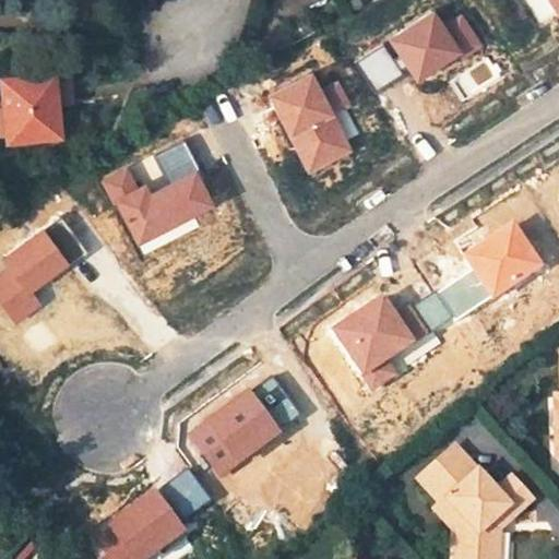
[(558,0),(547,0),(558,18),(558,0)]
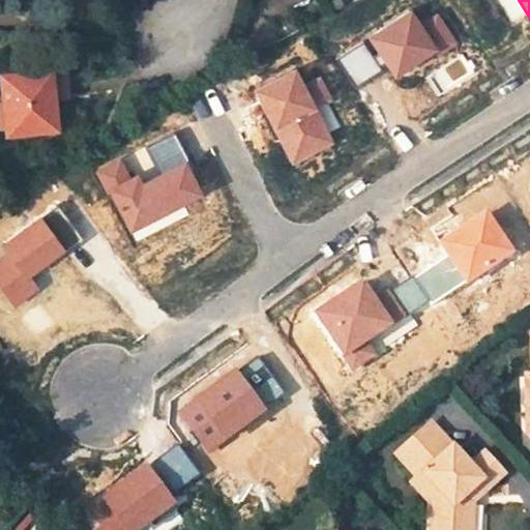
[(439,52),(412,9),(370,36),(396,79),(439,52)]
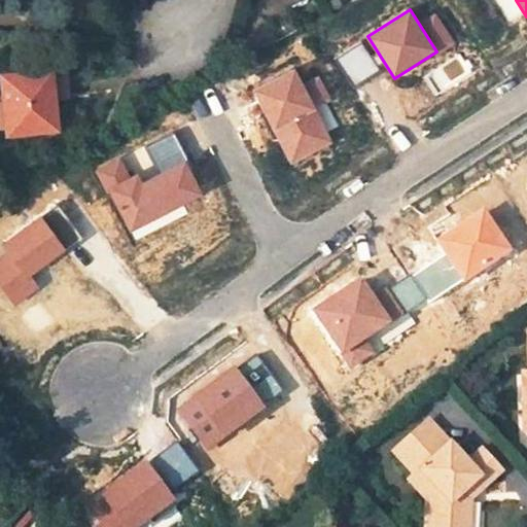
[(379,70),(359,41),(335,57),(354,85),(379,70)]
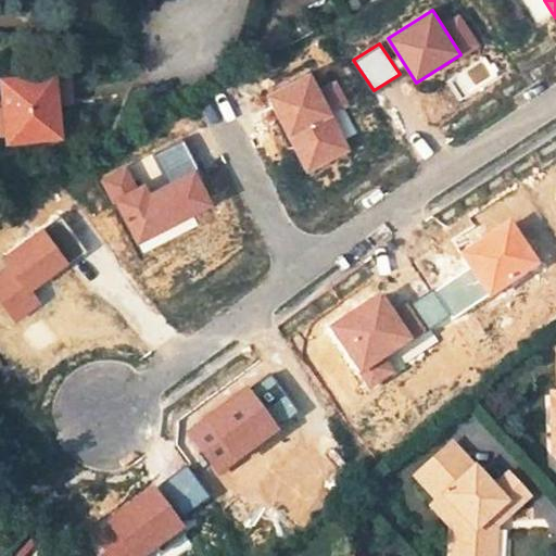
[(71,99),(67,70),(0,76),(0,78),(7,138),(59,133),(55,100),(71,99)]
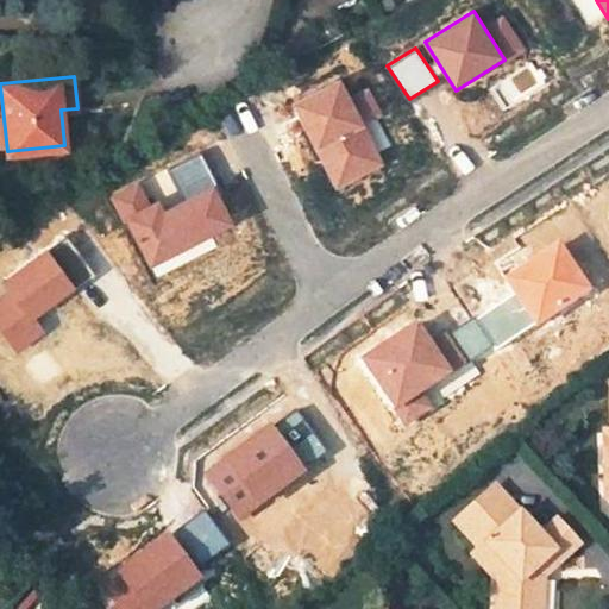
[(365,127),(341,80),(293,105),(318,152),(365,127)]
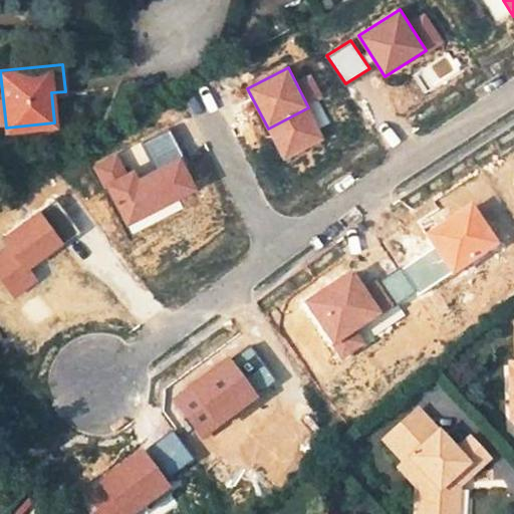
[(325,139),(308,107),(268,129),(284,160),(325,139)]
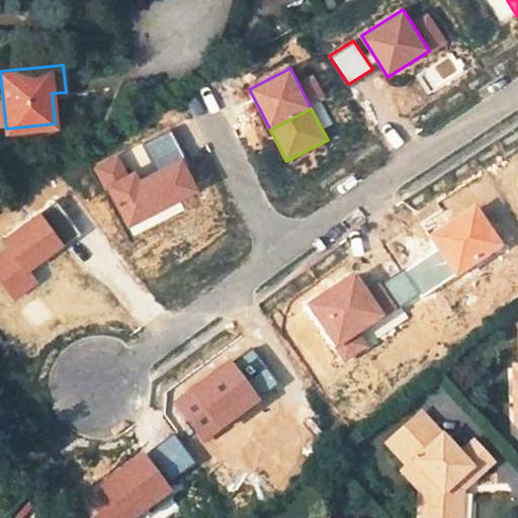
[(107,185),(128,174),(119,156),(95,168),(104,186),(107,185)]
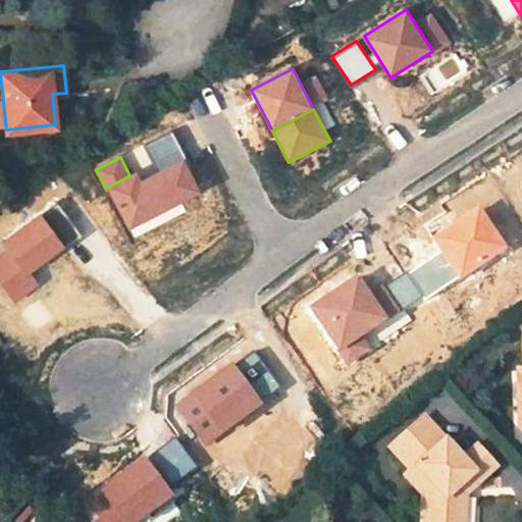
[(202,193),(185,159),(141,181),(136,172),(129,175),(108,187),(131,229),(202,193)]
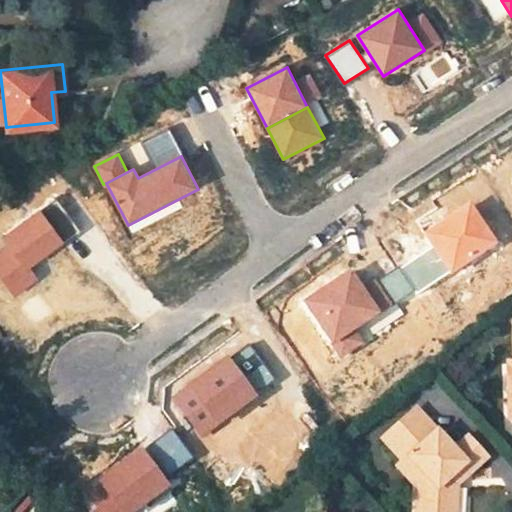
[(56,199),(40,210),(64,243),(80,231),(56,199)]
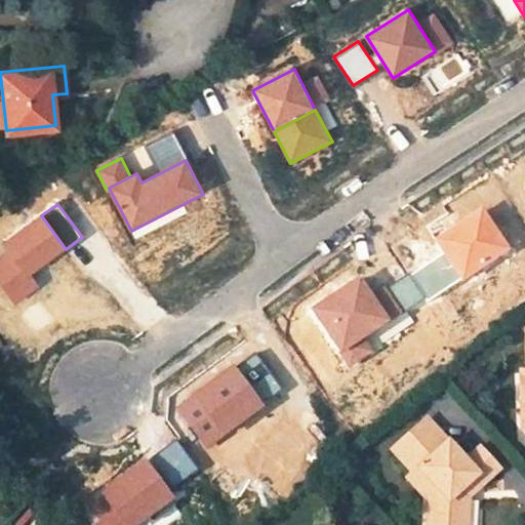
[(511,246),(482,205),(435,238),(463,280),(511,246)]
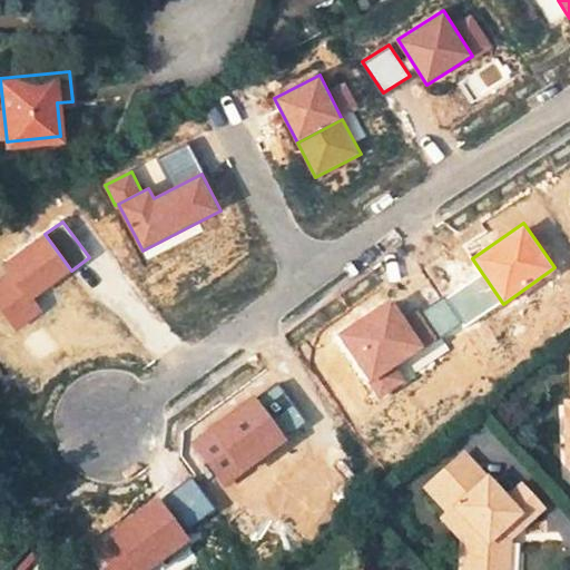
[(71,271),(45,234),(7,262),(13,271),(33,297),(71,271)]
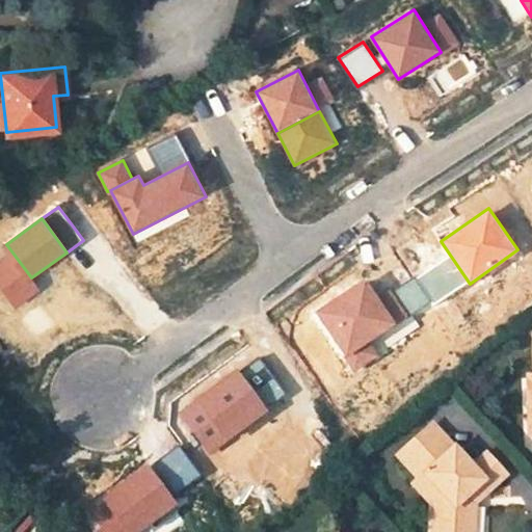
[(41,291),(31,277),(12,253),(0,261),(0,289),(15,310),(41,291)]
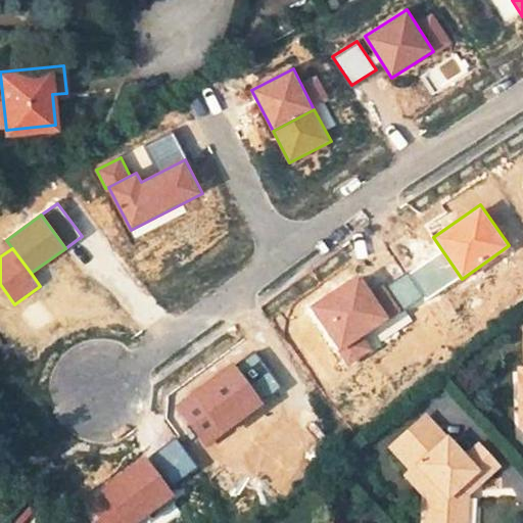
[(387,318),(358,274),(310,305),(339,349),(363,334),(387,318)]
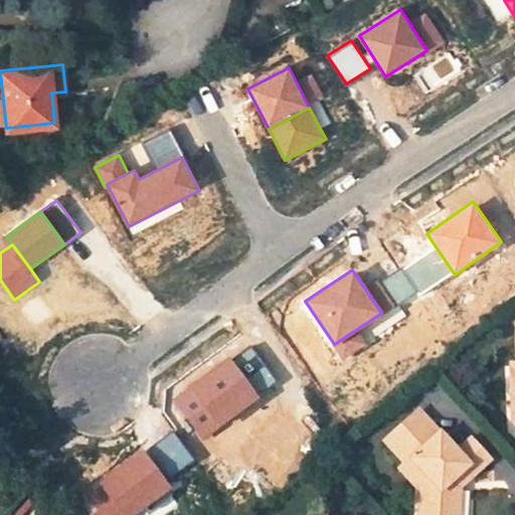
[(366,345),(357,329),(334,344),(343,359),(366,345)]
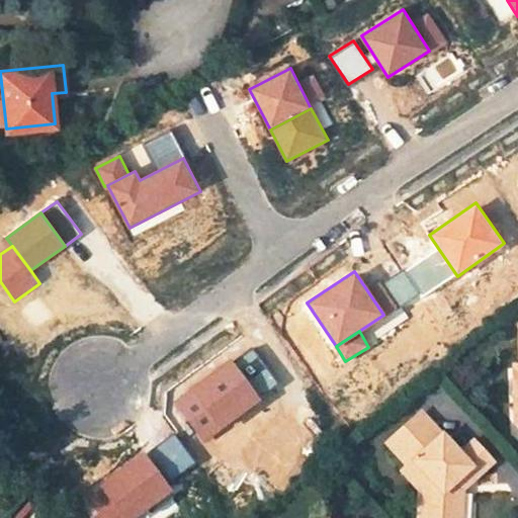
[(261,401),(231,359),(174,401),(204,442),(261,401)]
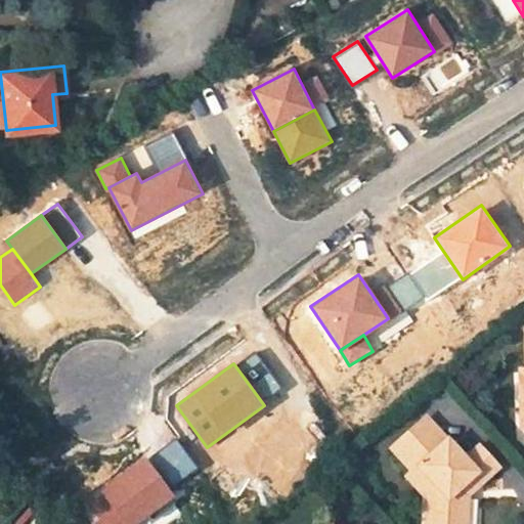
[(422,471),(441,493),(430,504),(429,523),(466,523),(468,497),(499,470),(481,448),(467,462),(430,420),(395,450),(416,474),(417,476),(422,471)]
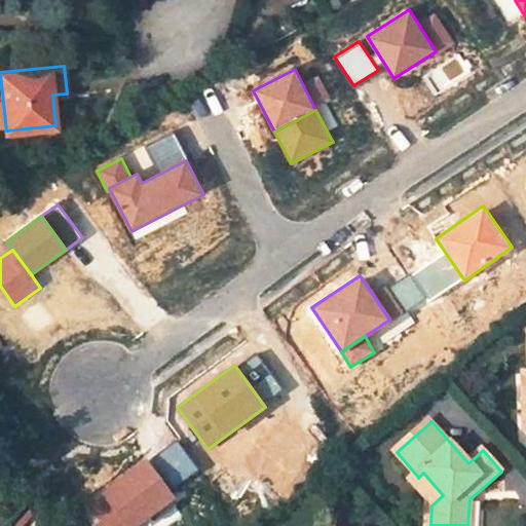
[(178,442),(150,462),(170,491),(198,470),(178,442)]
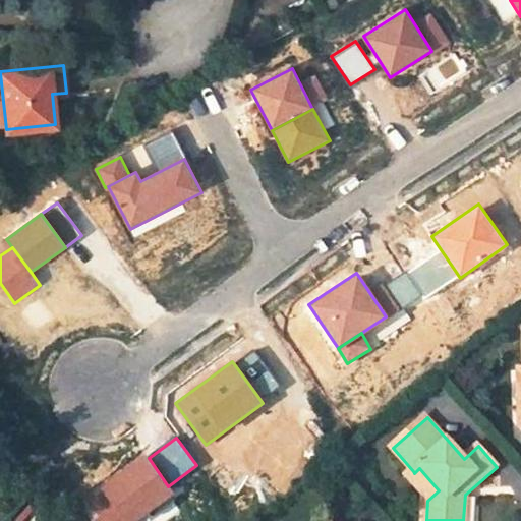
[(146,454),(100,485),(114,505),(125,520),(135,520),(174,494),(168,486),(149,458),(146,454)]
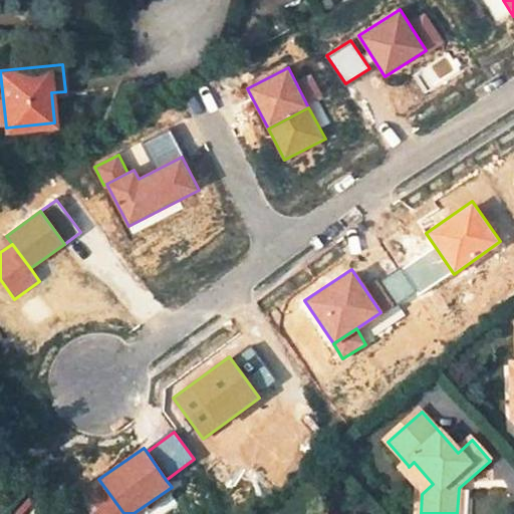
[(402,471),(422,494),(433,484),(414,462),(409,467),(408,465),(402,471)]
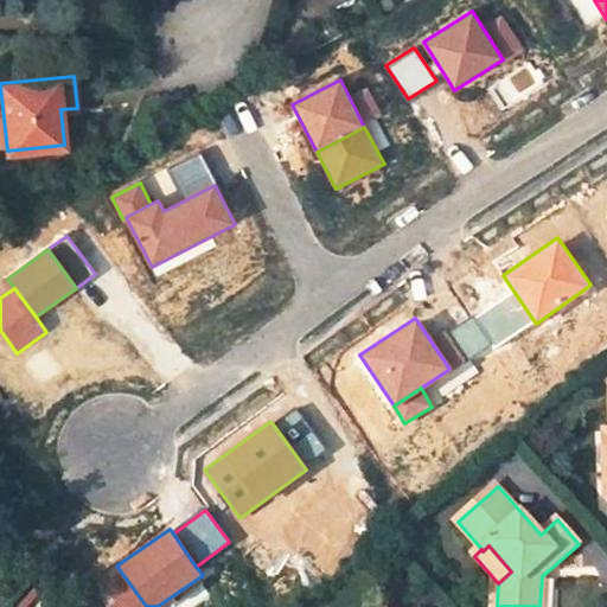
[(146,606),(133,588),(107,606),(106,606),(146,606)]
